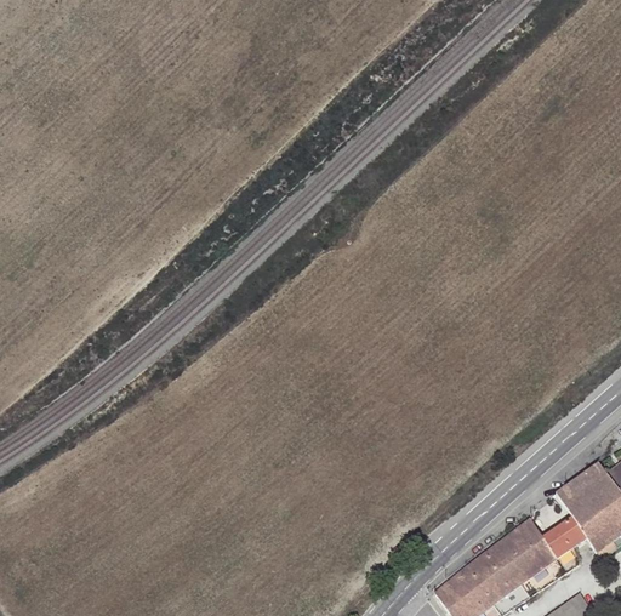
[(620,460),(607,472),(620,490),(620,460)]
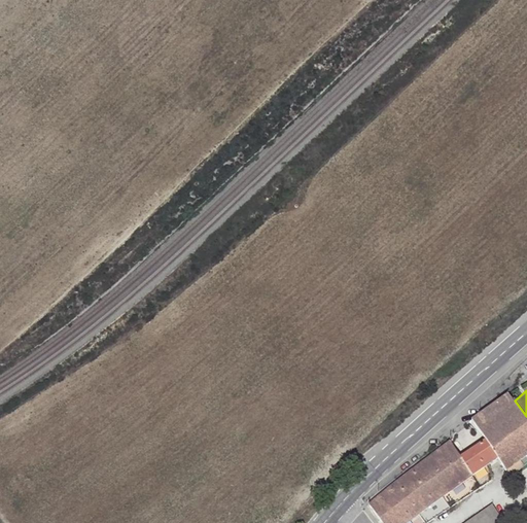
[(497,455),(505,466),(526,450),(526,416),(515,401),(507,391),(471,417),(485,437),(497,455)]
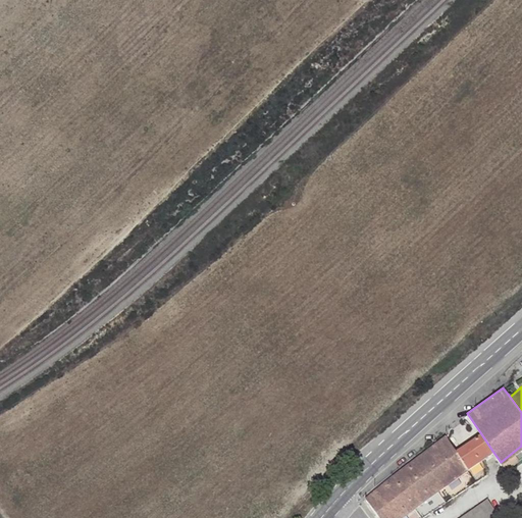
[(492,451),(480,432),(455,450),(446,434),(426,449),(409,462),(392,476),(366,497),(381,517),(397,517),(407,510),(422,499),(431,494),(467,467),(492,451)]
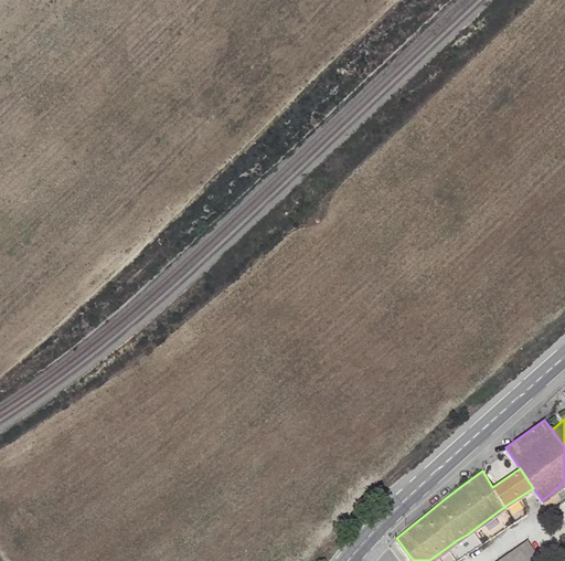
[(467,535),(457,540),(461,547),(470,540),(467,535)]
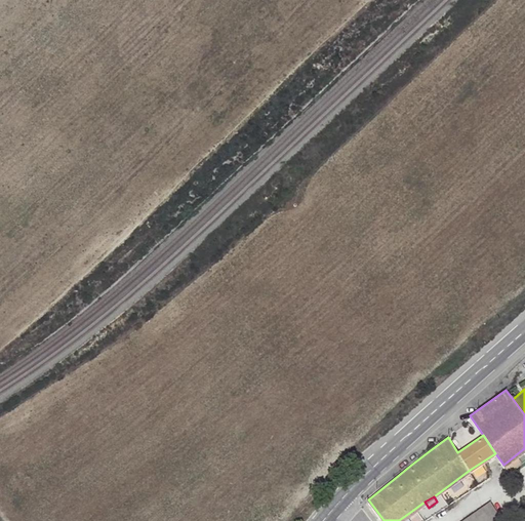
[(490,499),(458,520),(491,520),(500,515),(490,499)]
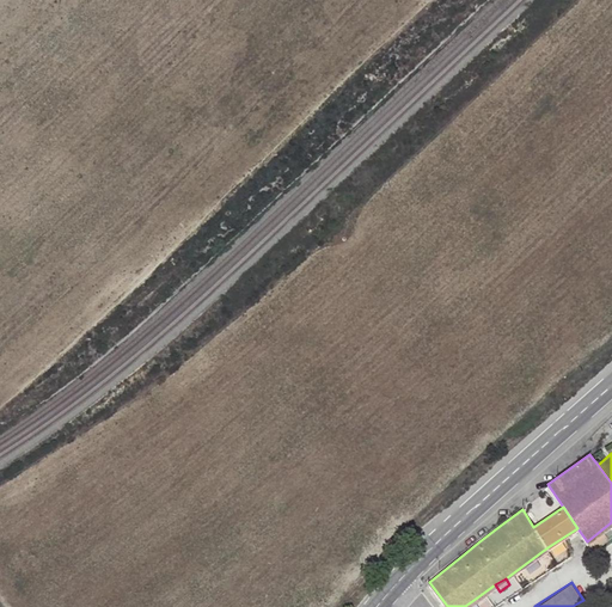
All buildings are outlined.
